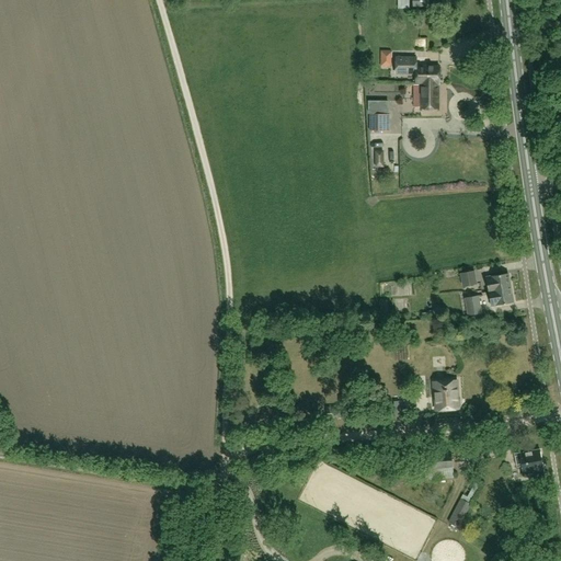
[(392,67),(392,52),(380,50),(380,67),(392,67)]
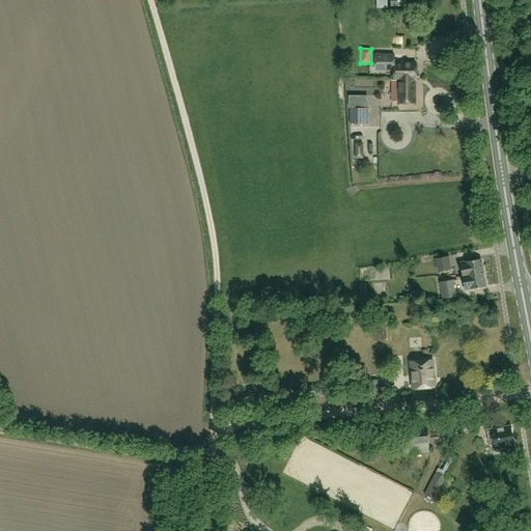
[(398,79),(415,79),(416,79),(416,63),(394,63),(394,55),(375,55),(375,70),(393,70),(393,79),(398,79)]
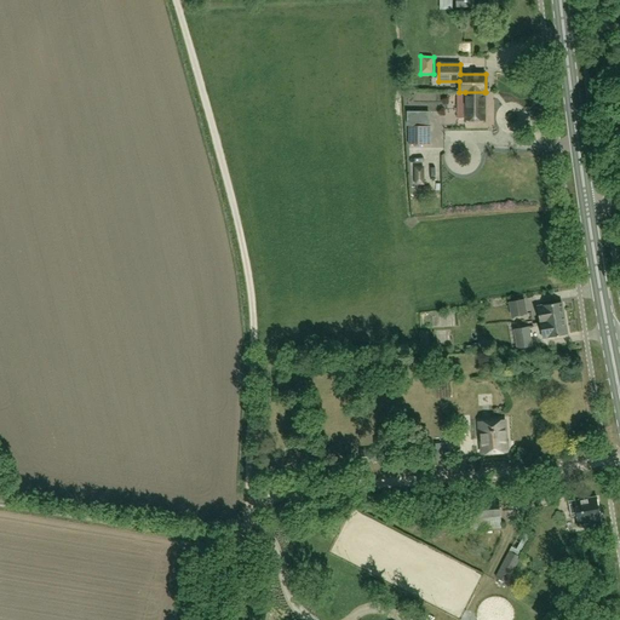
[(458,119),(465,120),(465,122),(484,121),(484,92),(465,92),(465,101),(458,103),(458,119)]
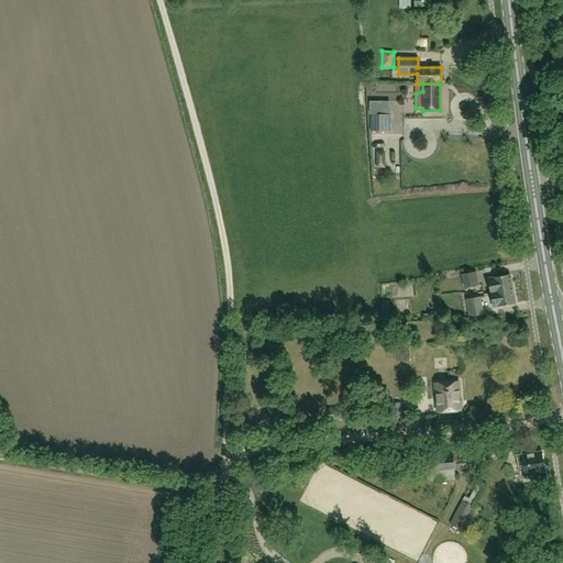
[(392,132),(392,114),(372,114),(372,132),(392,132)]
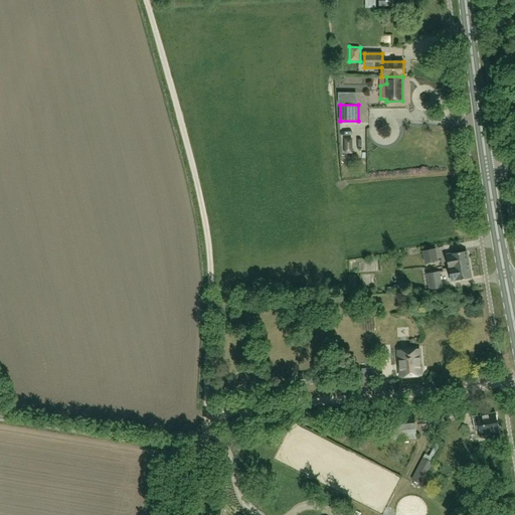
[(360,122),(349,124),(350,133),(361,132),(360,122)]
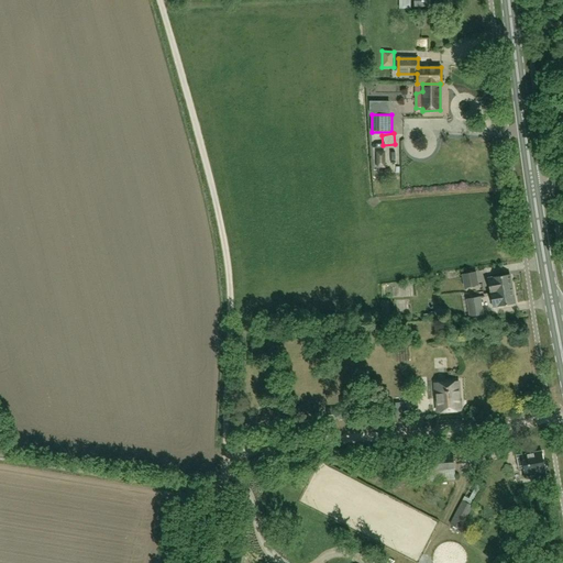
[(478,285),(476,273),(463,275),(465,287),(478,285)]
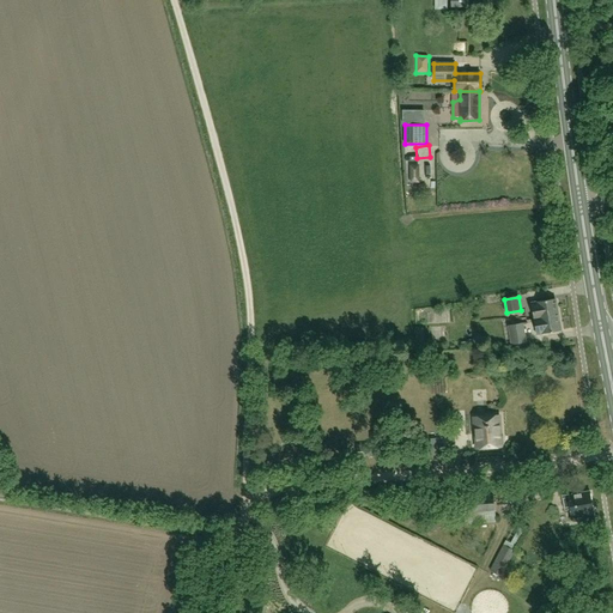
[(534,320),(558,315),(556,299),(532,303),(534,320)]
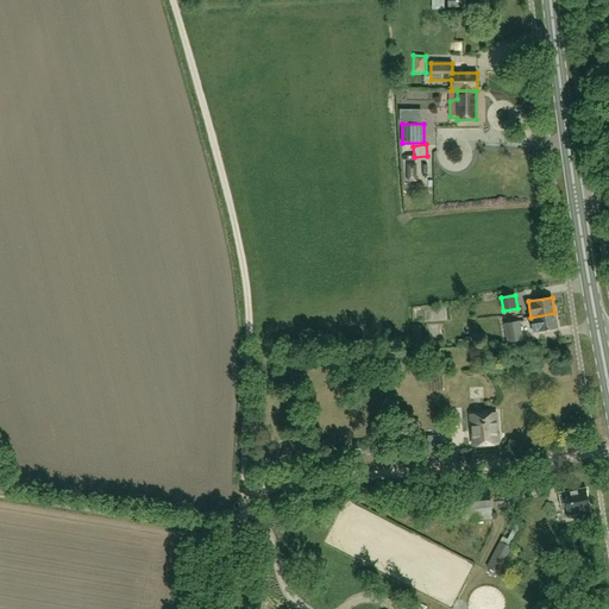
[(554,313),(531,318),(534,333),(558,328),(554,313)]
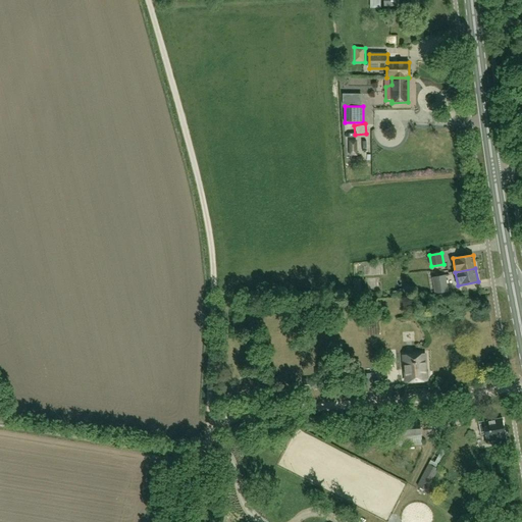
[(449,293),(446,275),(432,277),(434,294),(449,293)]
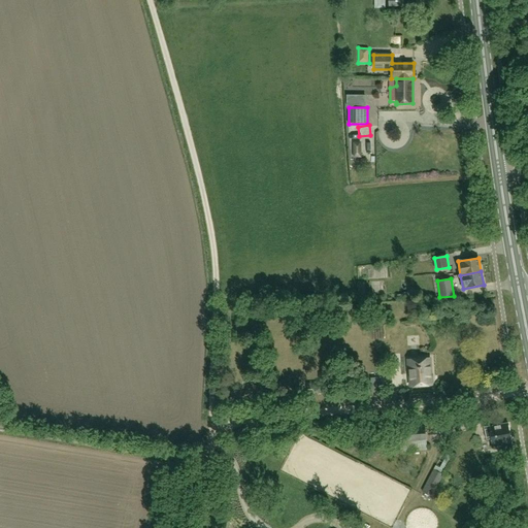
[(410,387),(432,385),(430,359),(408,361),(410,387)]
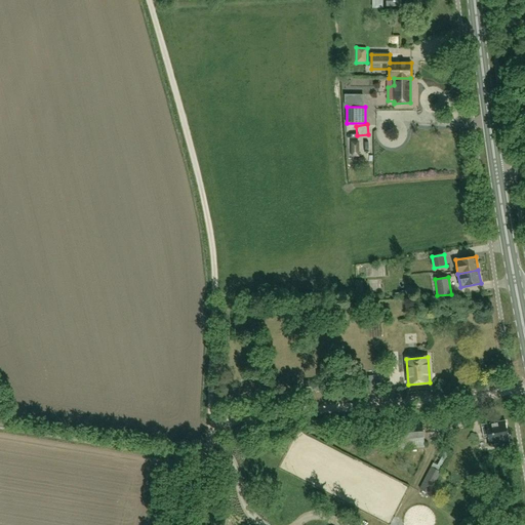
[(306,392),(321,391),(320,380),(305,381),(306,392)]
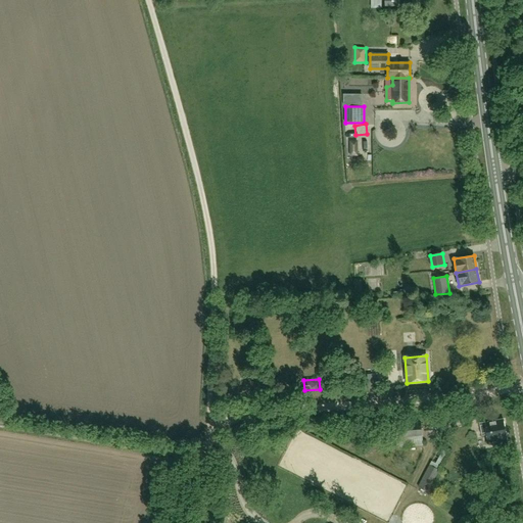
[(481,436),(487,435),(488,442),(497,440),(496,439),(507,437),(504,420),(493,422),(493,420),(479,423),(481,436)]
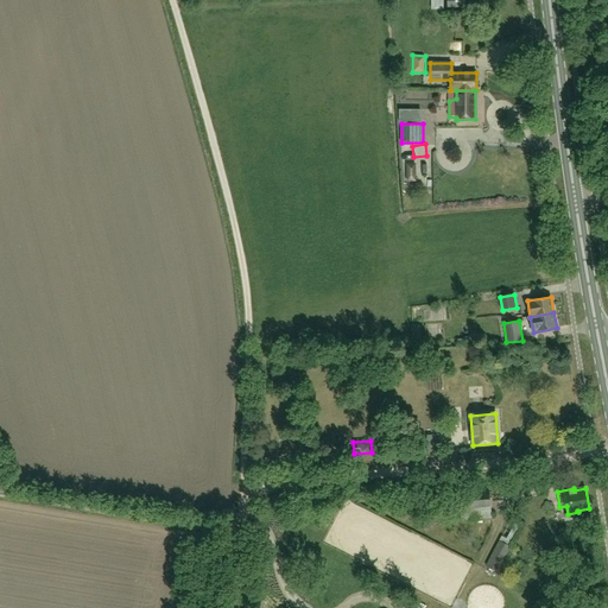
[(492,518),(491,492),(460,494),(462,520),(492,518)]
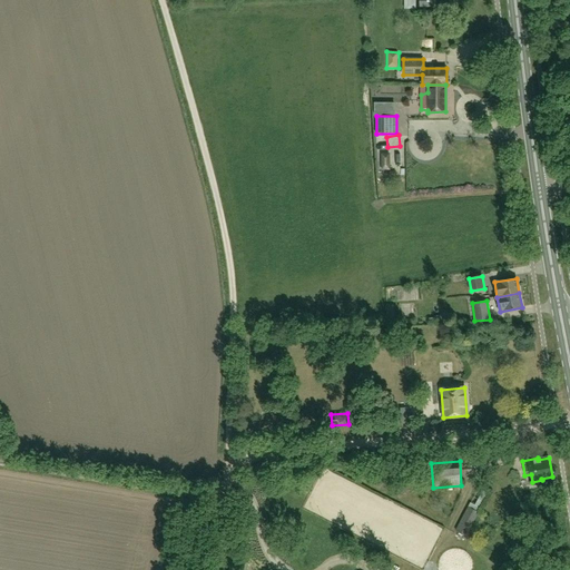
[(394,487),(400,494),(422,480),(416,472),(394,487)]
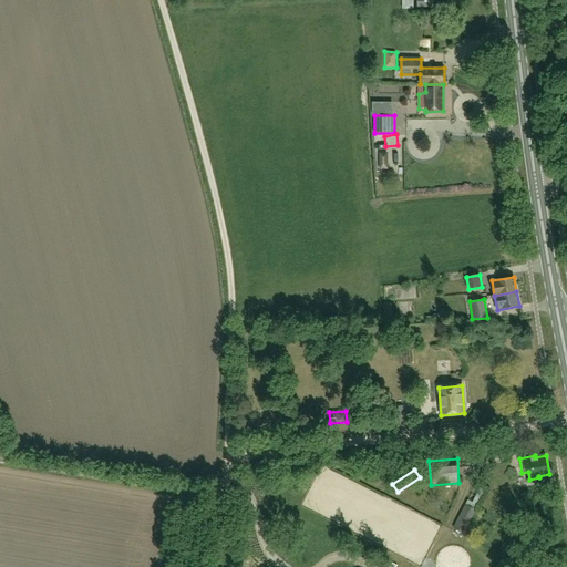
[(465,534),(476,509),(487,491),(481,487),(471,507),(465,504),(453,527),(465,534)]
